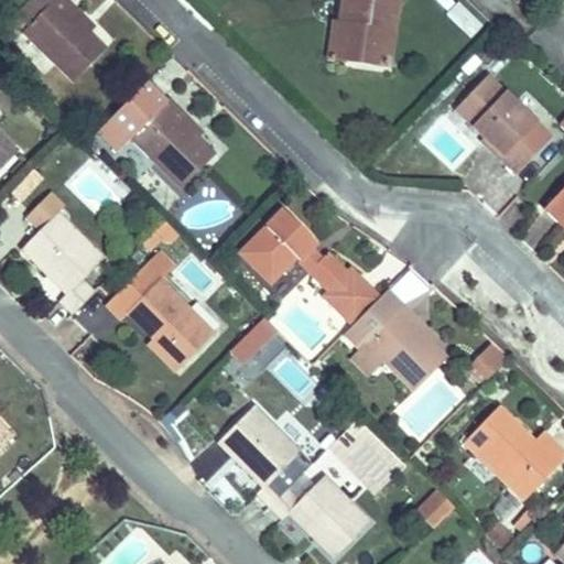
[(29,26),(51,4),(46,0),(30,0),(15,14),(29,26)]
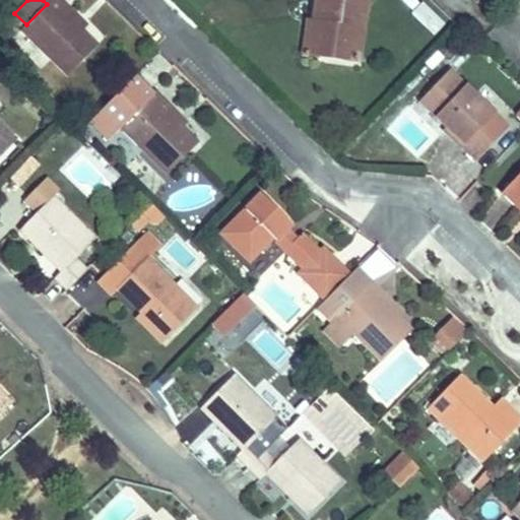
[(65,11),(69,7),(62,0),(50,0),(47,4),(26,24),(20,30),(67,77),(100,45),(83,28),(65,11)]
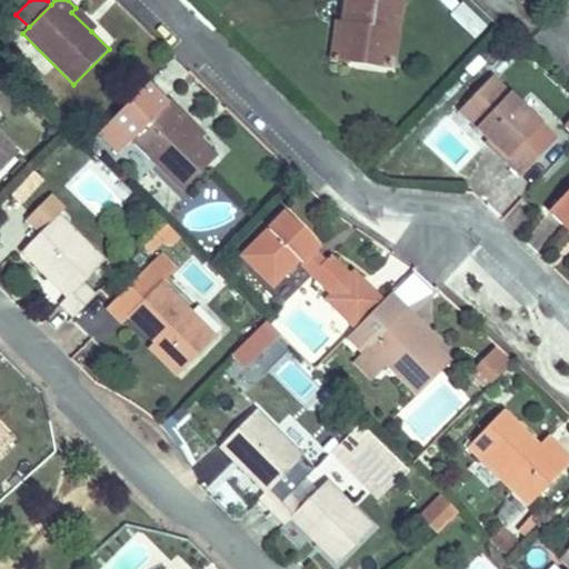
[(353,25),(348,65),(391,70),(401,0),(346,0),(342,23),(353,25)]
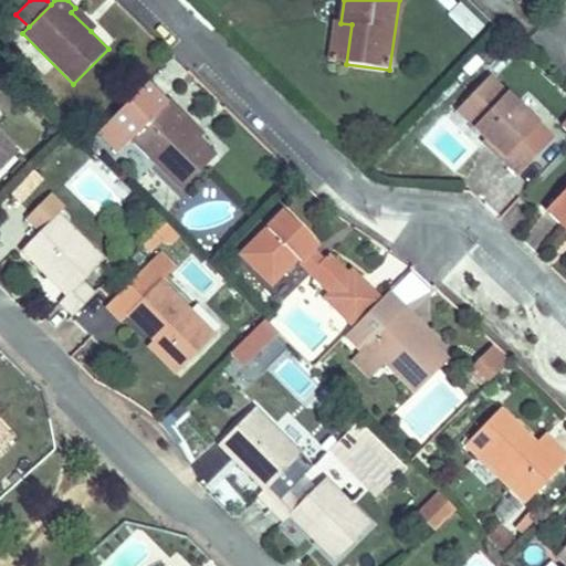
[(461,0),(447,13),(470,39),(485,27),(461,0)]
